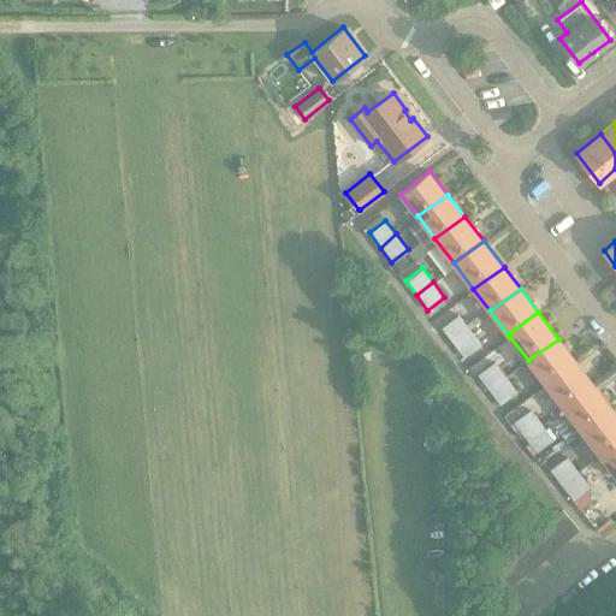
[(442,327),(454,343),(468,329),(457,314),(442,327)]
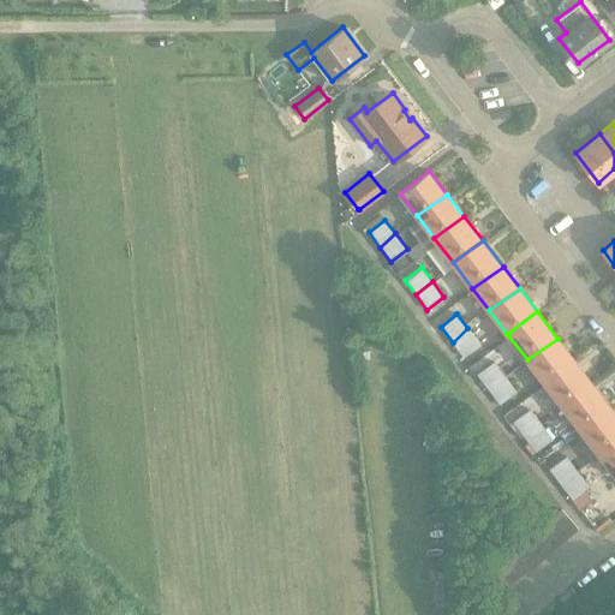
[(467,328),(453,342),(463,356),(479,344),(467,328)]
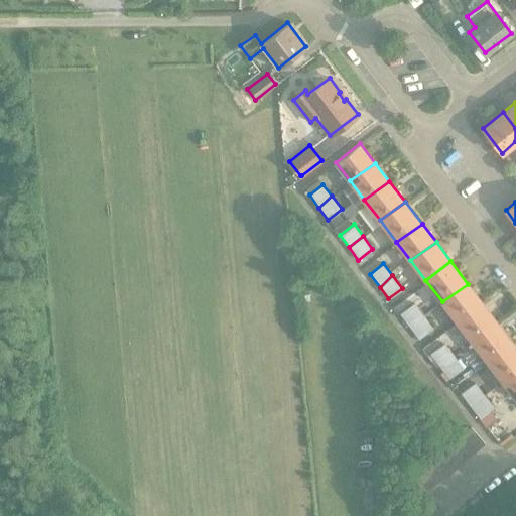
[(442,301),(457,320),(481,301),(468,284),(442,301)]
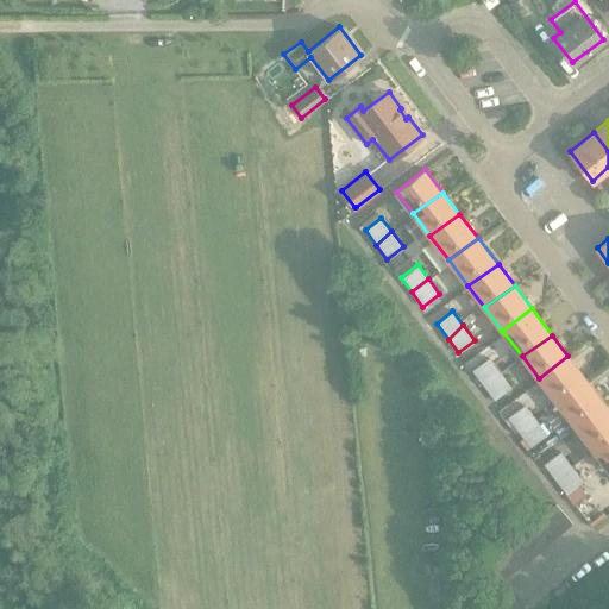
[(539,378),(556,401),(585,378),(567,356),(539,378)]
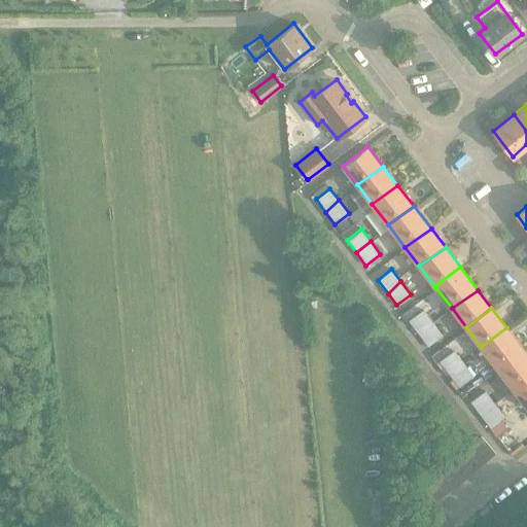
[(409,320),(418,334),(432,322),(422,309),(409,320)]
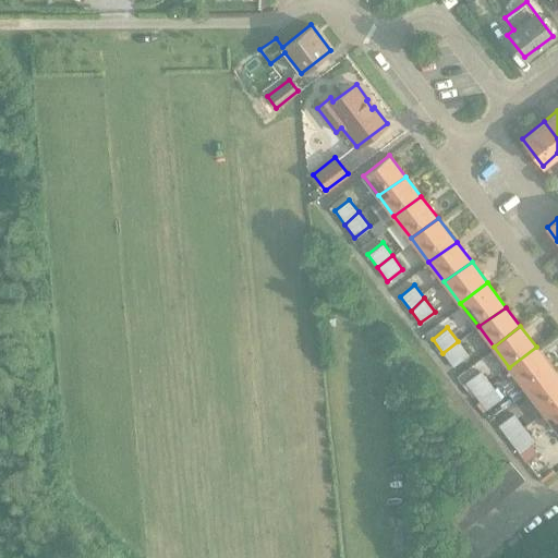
[(458,341),(443,353),(452,366),(468,354),(458,341)]
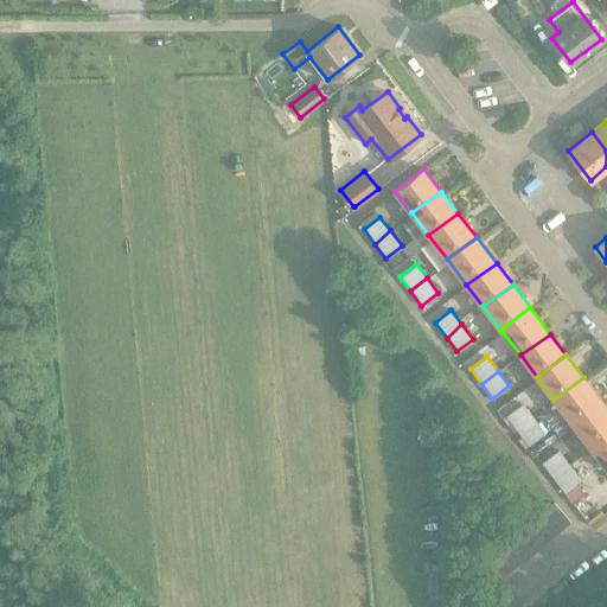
[(554,400),(573,423),(602,402),(583,377),(554,400)]
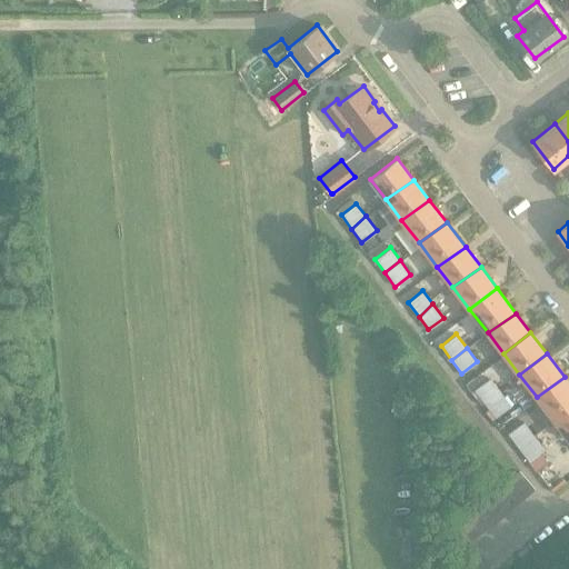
[(537,397),(555,420),(568,409),(568,382),(565,377),(537,397)]
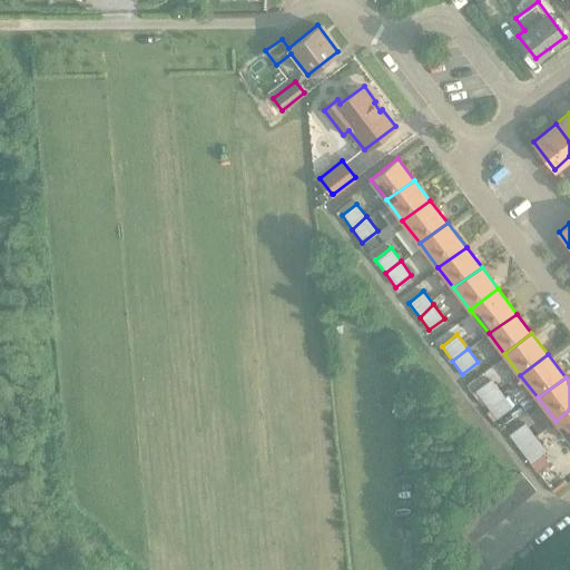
[(475,390),(485,403),(500,391),(490,379),(475,390)]
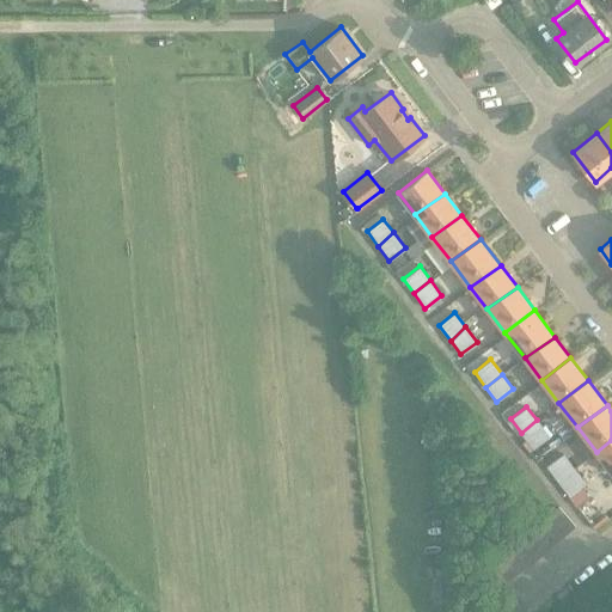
[(537,420),(521,433),(532,448),(549,435),(537,420)]
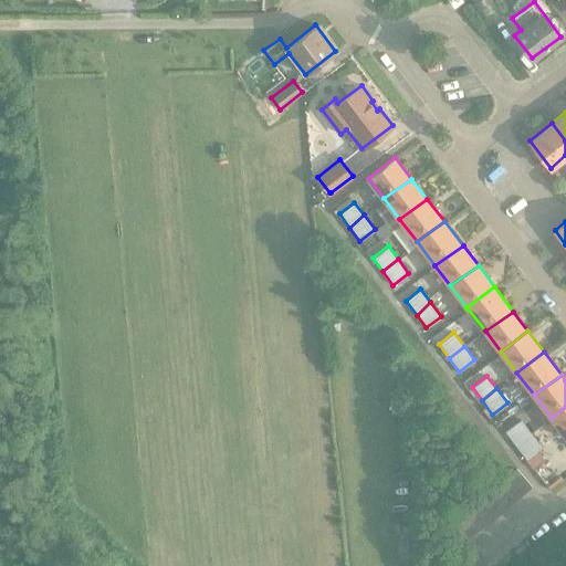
[(565,407),(552,418),(565,437),(565,407)]
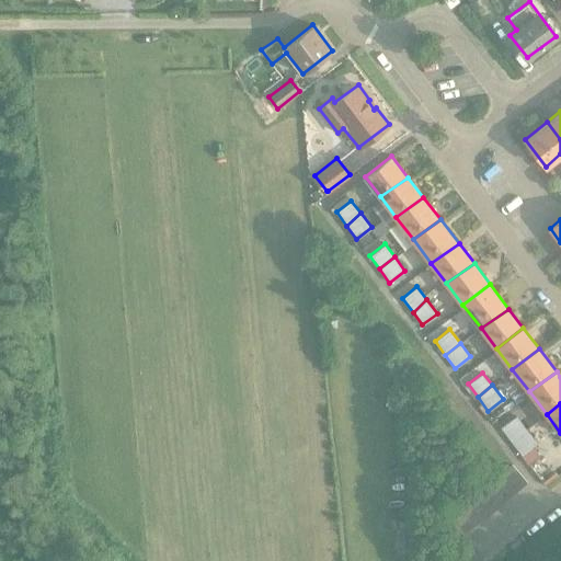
[(501,426),(510,439),(525,427),(515,415),(501,426)]
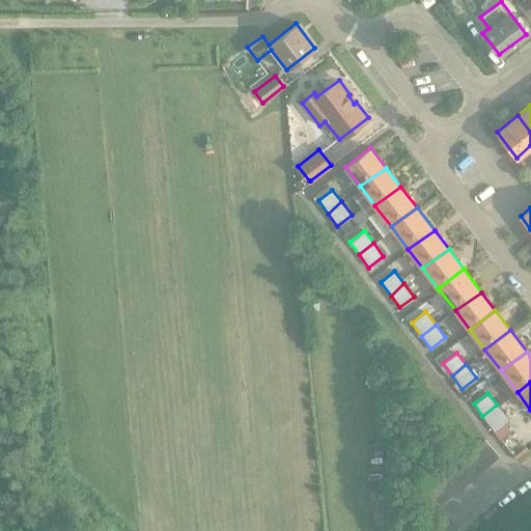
[(497,404),(482,416),(493,429),(507,419),(497,404)]
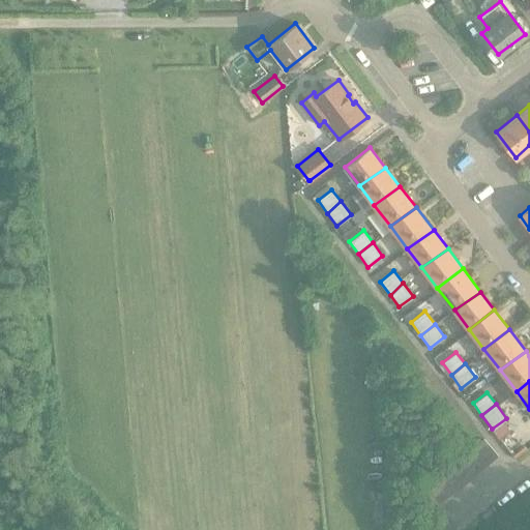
[(483,439),(474,446),(489,463),(497,455),(483,439)]
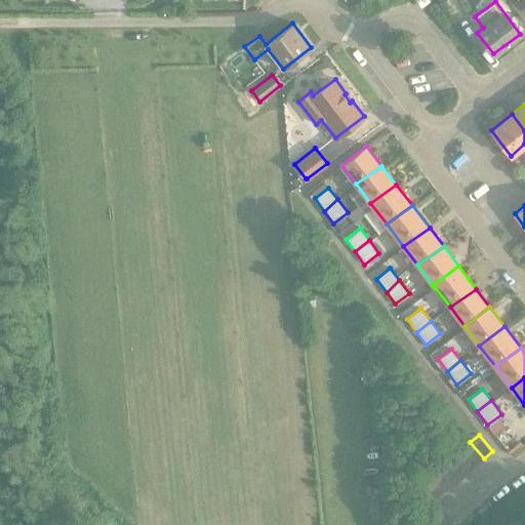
[(470,442),(461,449),(476,466),(484,458),(470,442)]
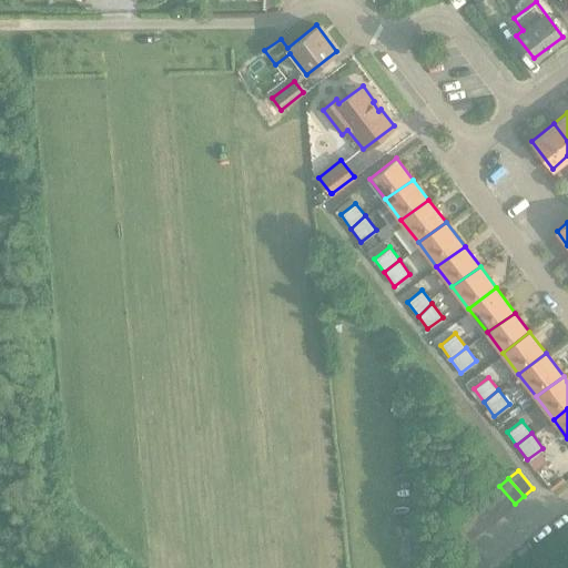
[(499,486),(490,494),(506,511),(515,504),(499,486)]
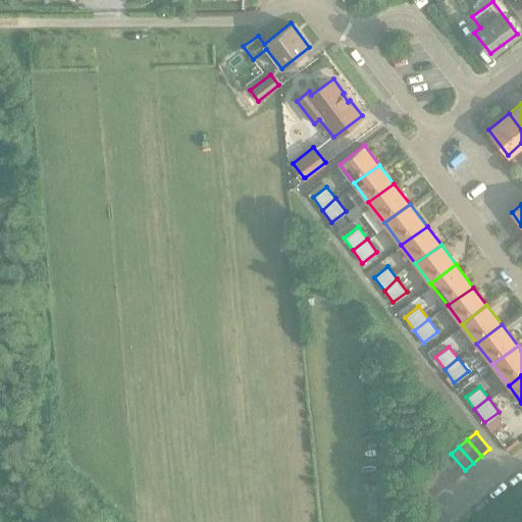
[(451,454),(442,461),(457,477),(465,470),(451,454)]
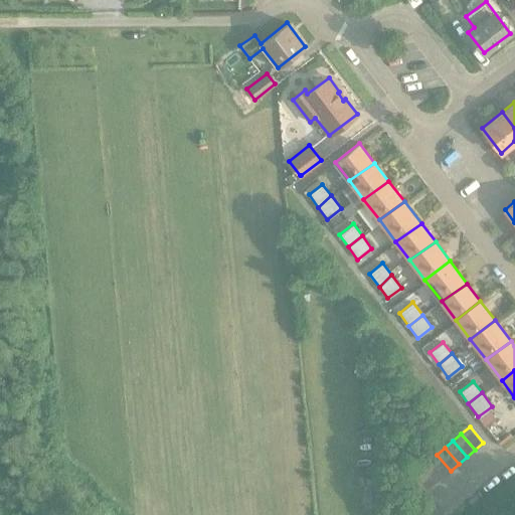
[(419,469),(411,476),(425,492),(434,485),(419,469)]
